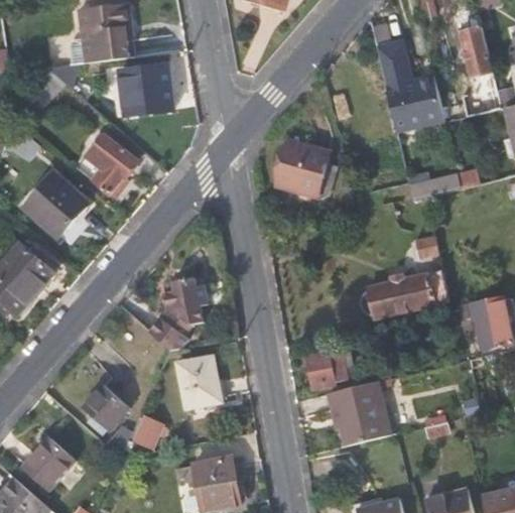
[(416,0),(420,17),(437,13),(434,0),(416,0)]
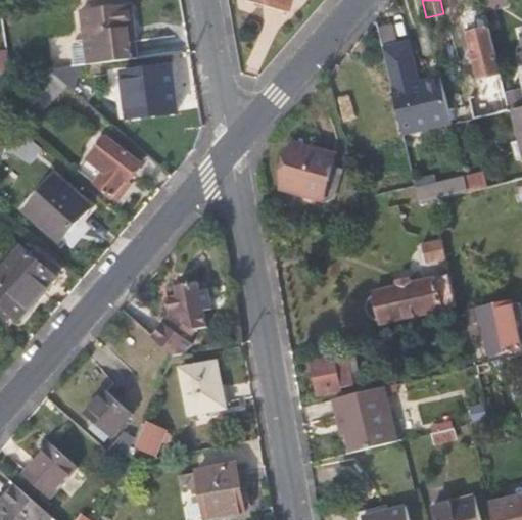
[(135,40),(130,2),(80,8),(87,63),(114,59),(131,57),(129,40),(135,40)]
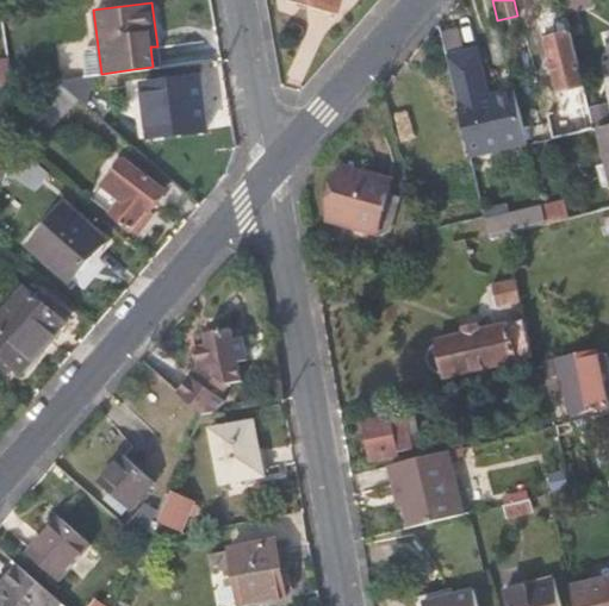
[(455,17),(437,20),(443,44),(463,39),(455,17)]
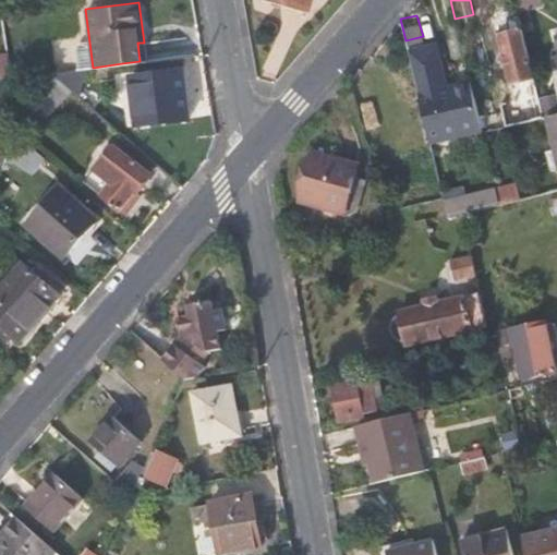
[(543,116),(539,99),(529,58),(520,26),(497,33),(509,84),(516,82),(521,103),(501,108),(503,112),(480,118),(482,131),(543,116)]
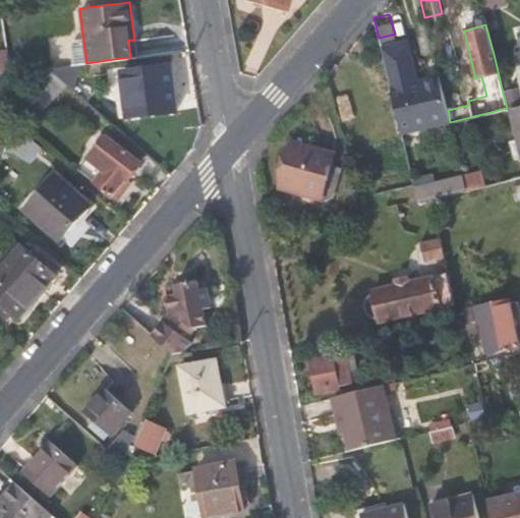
[(401,132),(450,122),(448,110),(438,72),(417,76),(408,38),(380,45),(401,132)]
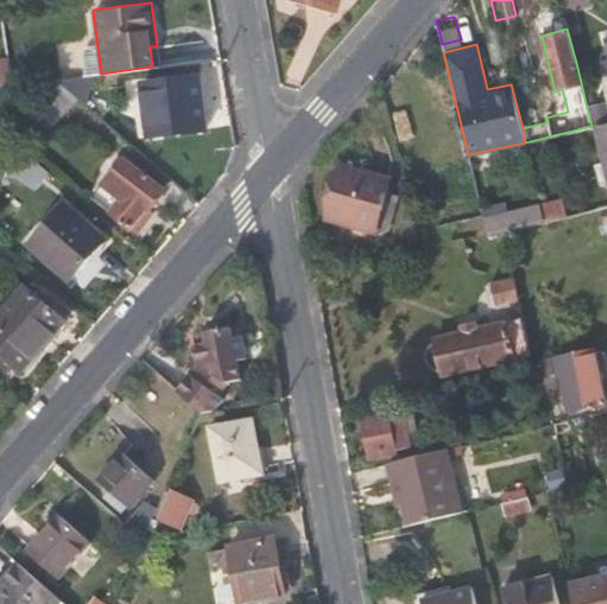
[(6,56),(0,56),(0,83),(10,83),(6,56)]
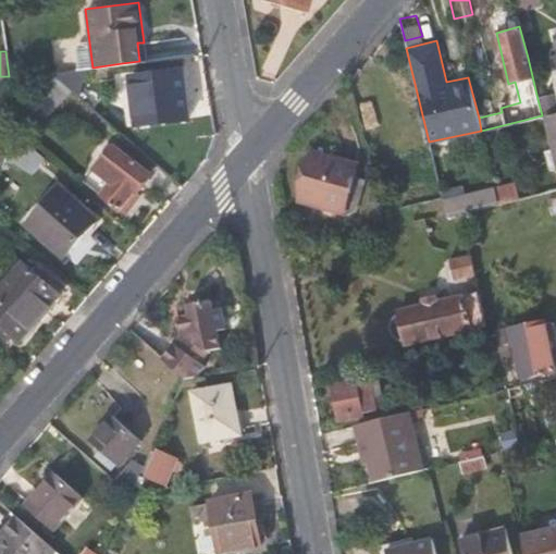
[(86,69),(52,73),(72,89),(77,95),(86,69)]
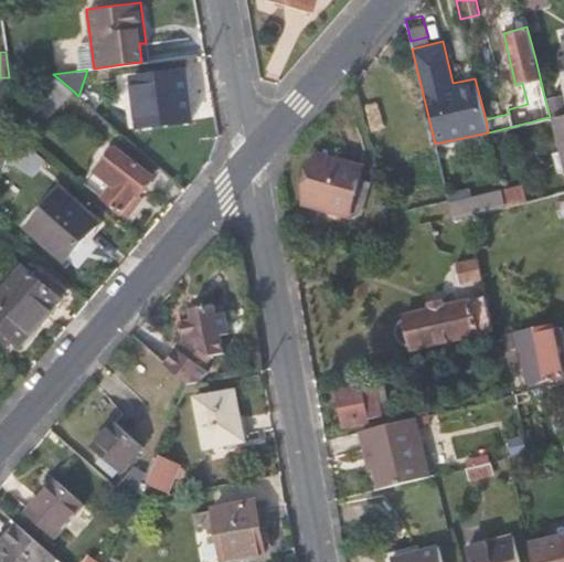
[(137,127),(192,120),(187,70),(130,74),(137,127)]
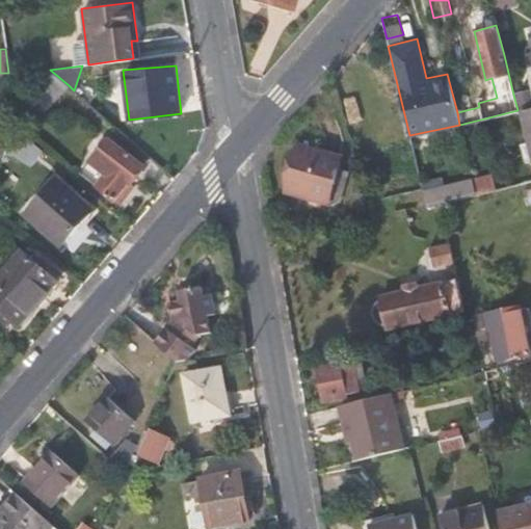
[(69,85),(50,70),(37,71),(35,72),(27,90),(46,109),(69,85)]
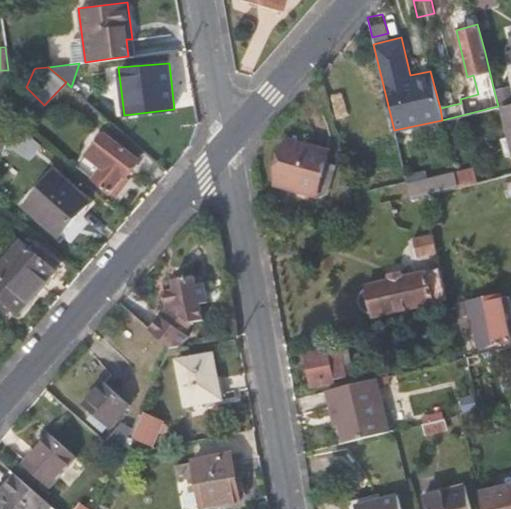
[(510,102),(500,106),(510,150),(510,102)]
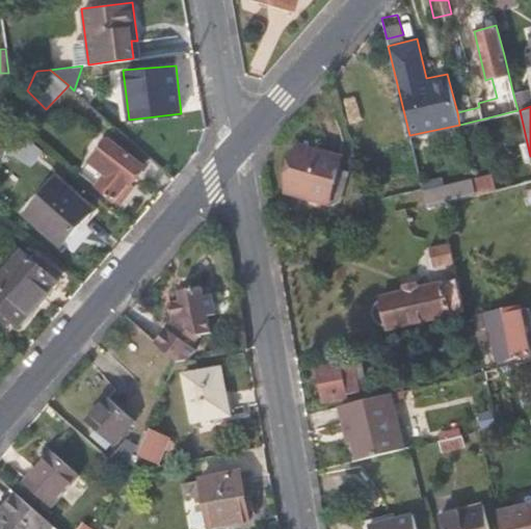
[(133,185),(129,182),(141,165),(107,137),(81,169),(120,201),(133,185)]
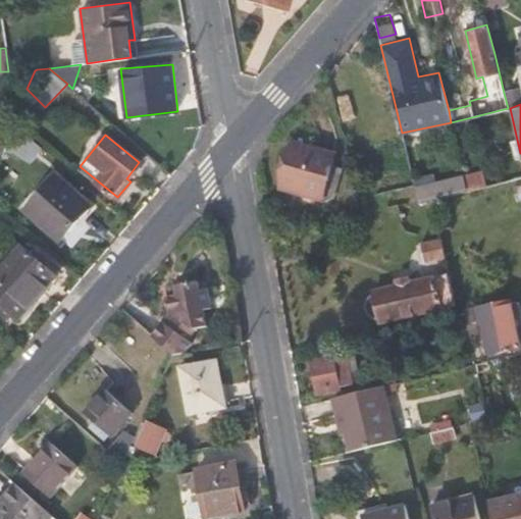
[(322,198),(335,151),(293,139),(279,187),(322,198)]
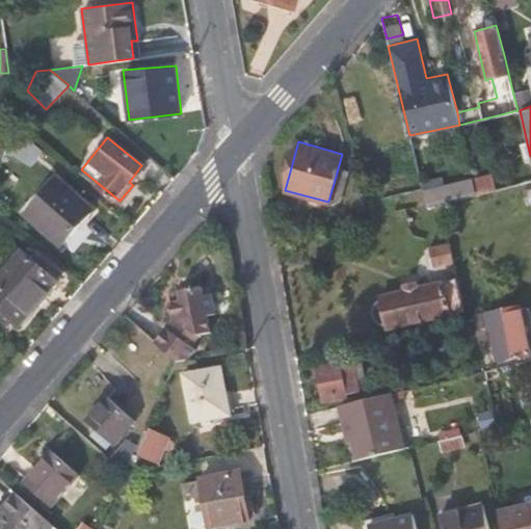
[(472,176),(422,189),(426,205),(476,192),(472,176)]
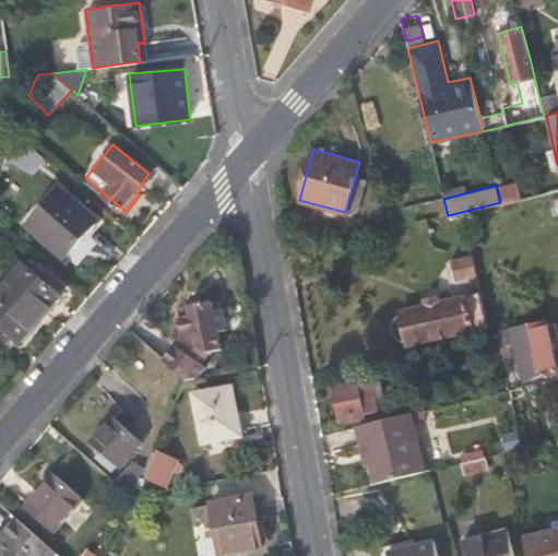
[(28,223),(64,256),(97,221),(60,187),(28,223)]
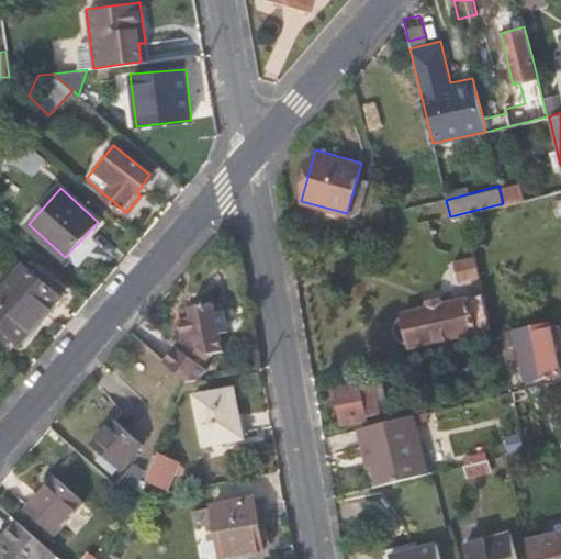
[(480,276),(474,254),(452,259),(457,281),(480,276)]
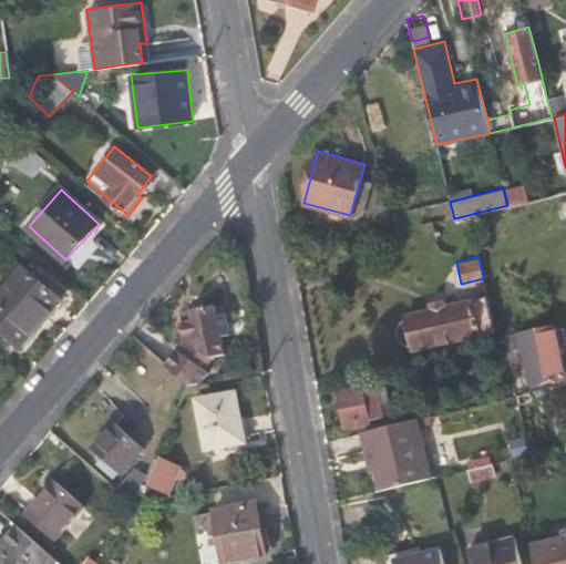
[(0,325),(21,344),(61,299),(24,267),(0,293),(0,325)]
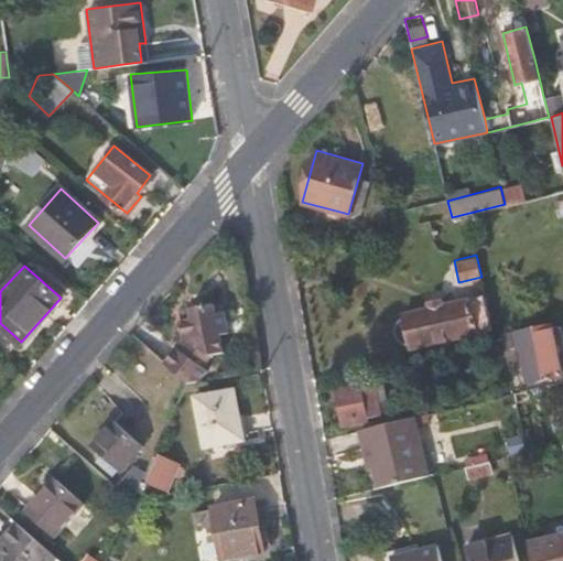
[(407,347),(467,333),(465,327),(476,325),(469,295),(399,311),(400,317),(397,319),(393,321),(391,325),(390,328),(390,332),(392,336),(396,338),(400,338),(405,338),(407,347)]
